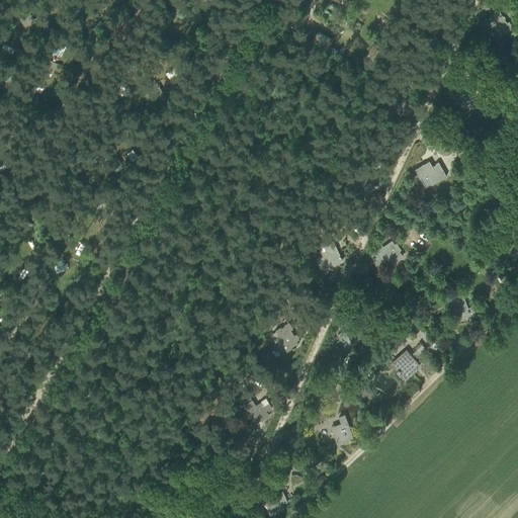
[(512,28),(507,22),(498,10),(489,16),(489,15),(487,16),(488,17),(482,20),(483,21),(484,20),(490,27),(492,26),(498,37),(512,28)]
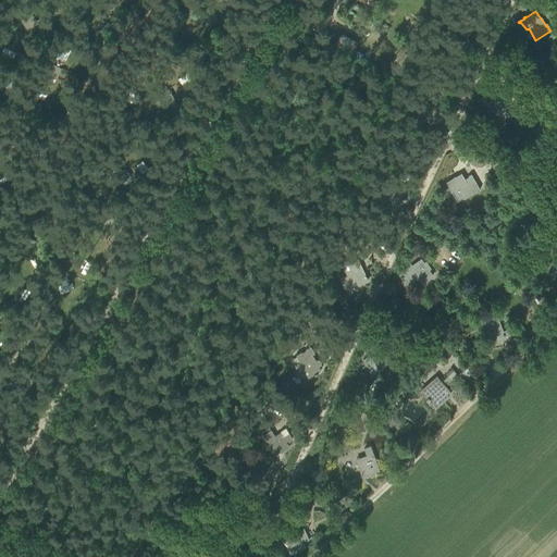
[(203,16),(208,24),(215,19),(211,12),(203,16)]
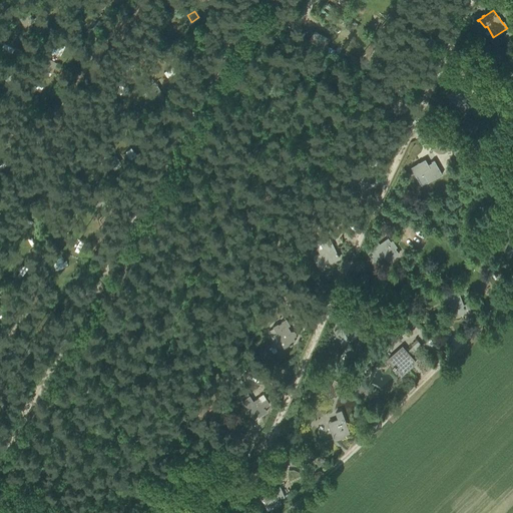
[(21,18),(25,25),(32,20),(28,14),(21,18)]
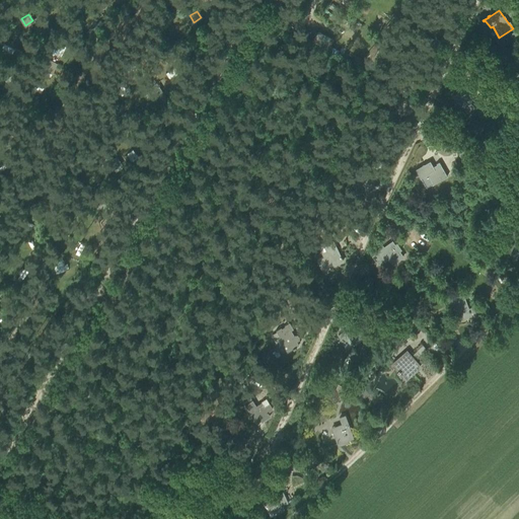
[(447,28),(448,28),(447,26),(446,27),(441,18),(428,26),(436,39),(440,35),(441,36),(449,31),(447,28)]
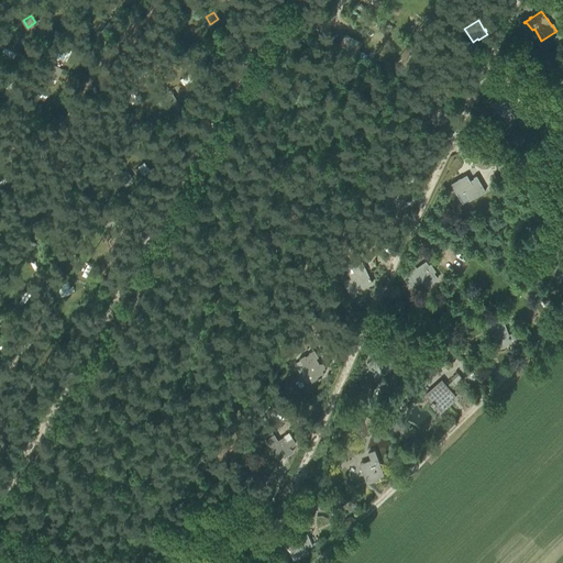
[(9,28),(7,39),(15,41),(19,31),(9,28)]
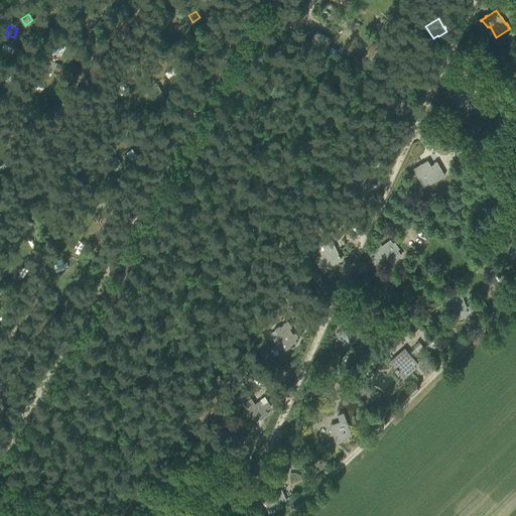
[(515,36),(515,32),(514,29),(506,34),(510,40),(515,36)]
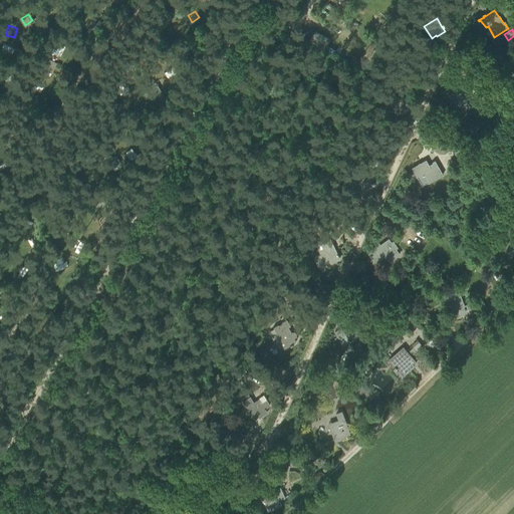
[(314,30),(308,40),(323,48),(328,37),(314,30)]
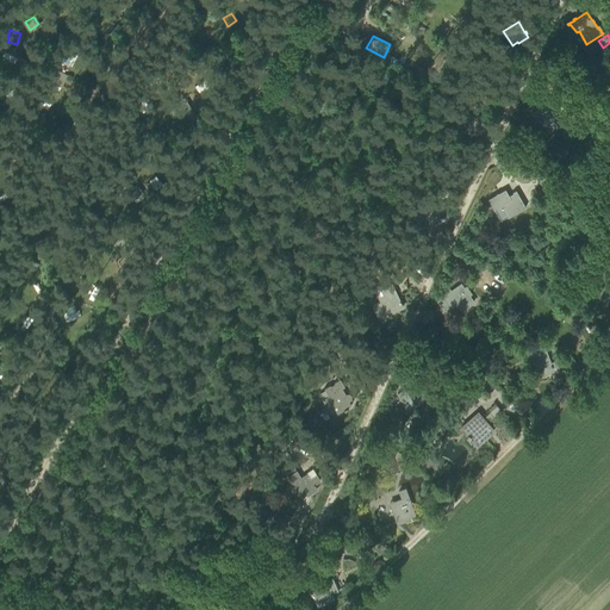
[(51,80),(60,85),(64,75),(56,72),(51,80)]
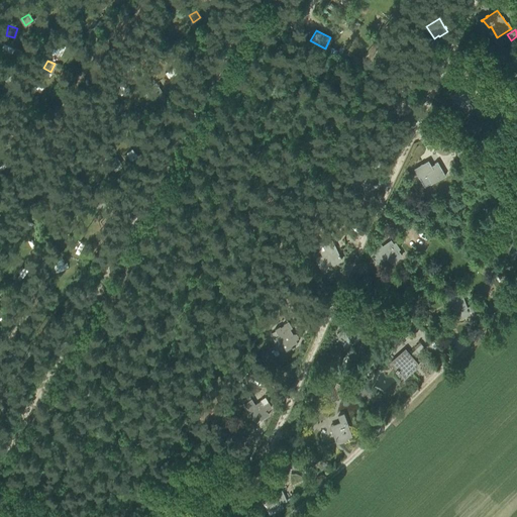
[(147,89),(152,96),(160,91),(156,84),(147,89)]
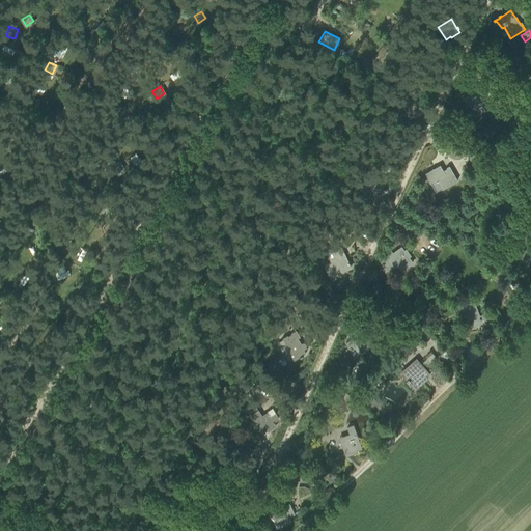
[(475,87),(467,94),(467,93),(465,95),(463,98),(469,106),(470,105),(476,114),(488,105),(475,87)]
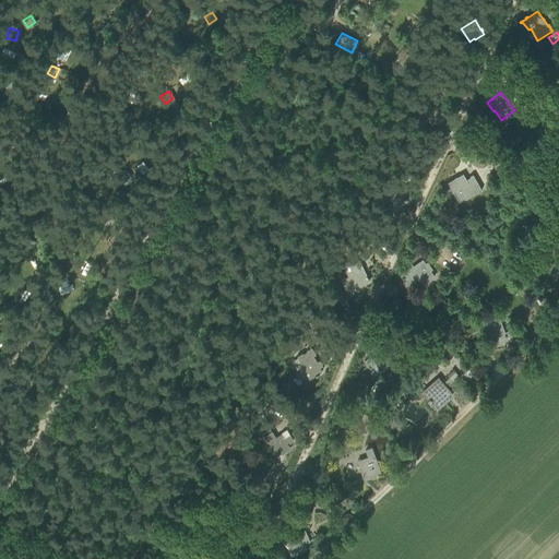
[(415,106),(419,114),(424,111),(430,125),(436,121),(437,123),(445,118),(444,115),(443,113),(442,113),(437,103),(431,107),(427,99),(415,106)]
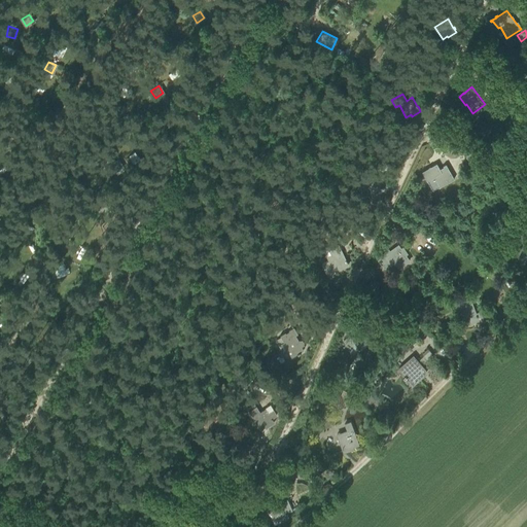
[(377,160),(386,162),(387,155),(386,155),(386,153),(381,152),(380,153),(378,153),(377,160)]
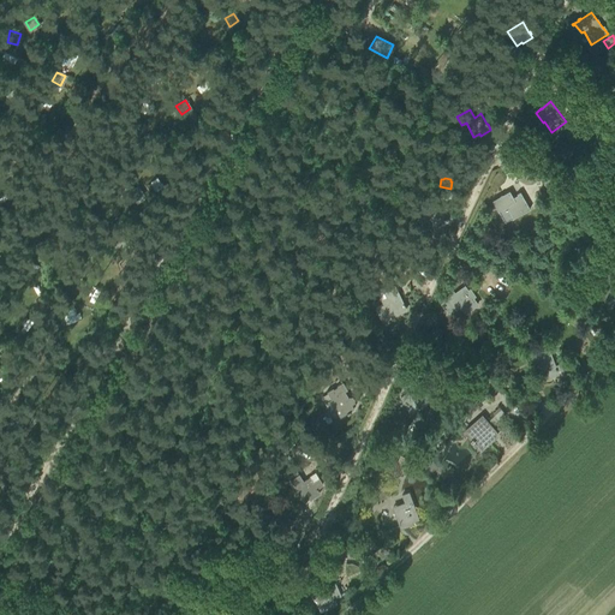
[(562,191),(556,180),(548,185),(554,196),(562,191)]
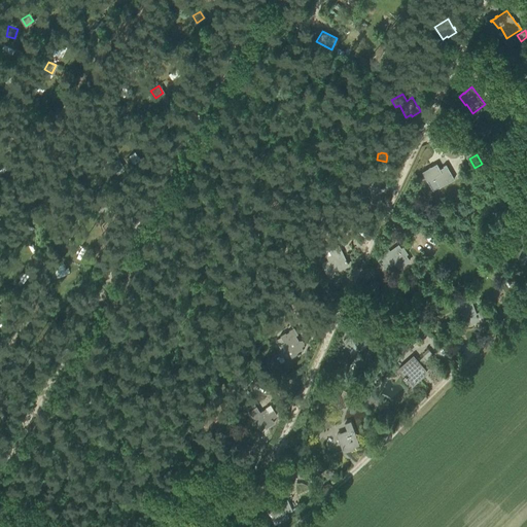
[(110,165),(114,172),(121,168),(117,161),(110,165)]
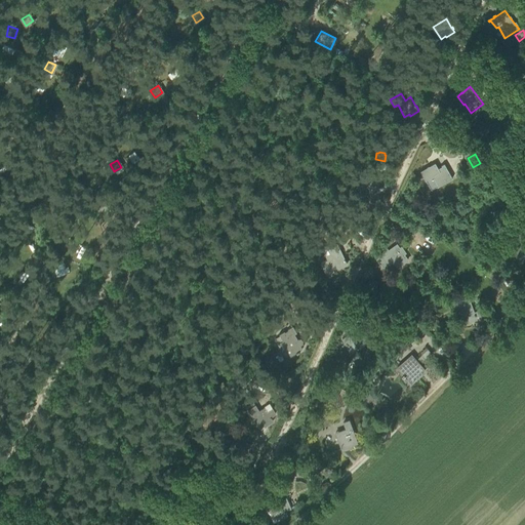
[(419,171),(425,180),(432,175),(438,187),(452,178),(444,163),(441,165),(441,166),(438,168),(435,163),(429,166),(428,166),(427,167),(419,171)]
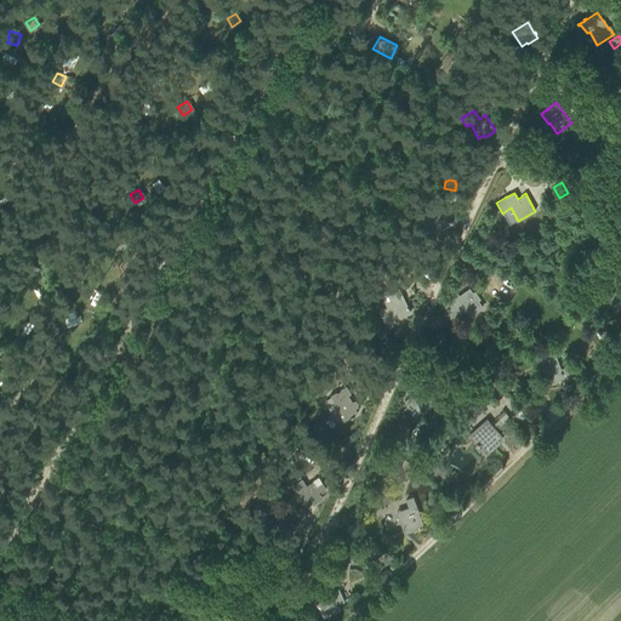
[(387,307),(379,312),(386,326),(394,322),(393,318),(398,315),(399,318),(410,313),(408,308),(409,308),(408,306),(406,306),(402,295),(400,296),(397,289),(387,294),(391,300),(385,302),(387,307)]
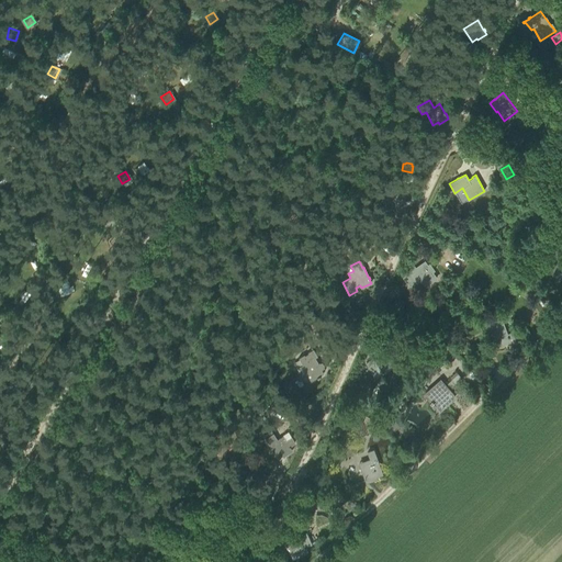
[(412,270),(407,272),(414,281),(418,279),(424,287),(436,278),(424,261),(415,268),(414,267),(412,268),(412,270)]
